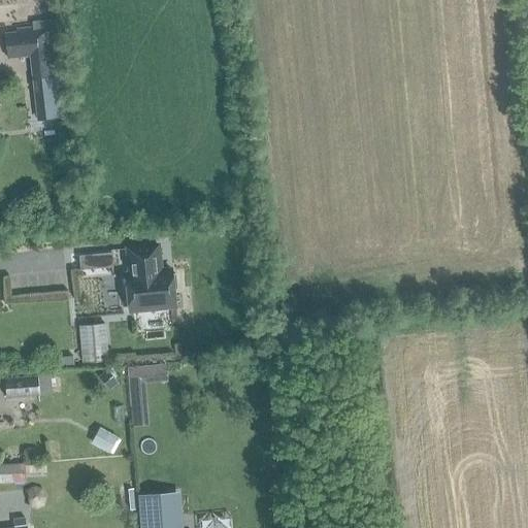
[(4,34),(7,60),(29,58),(32,80),(55,77),(50,29),(4,34)]
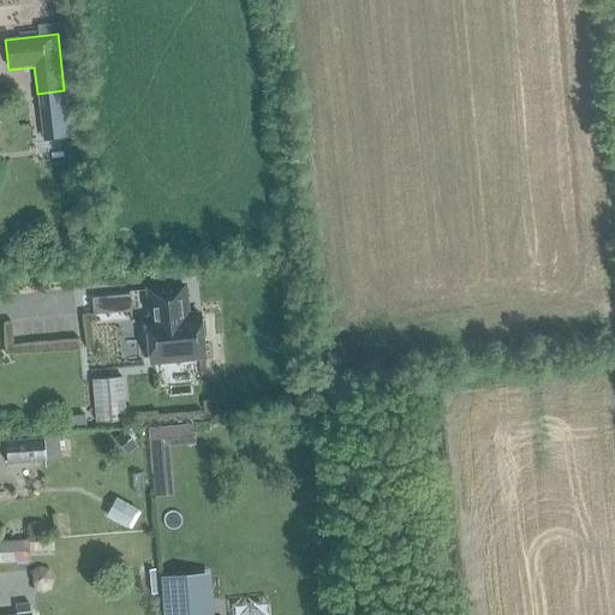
[(64,90),(37,94),(41,127),(72,124),(72,119),(69,89),(64,90)]
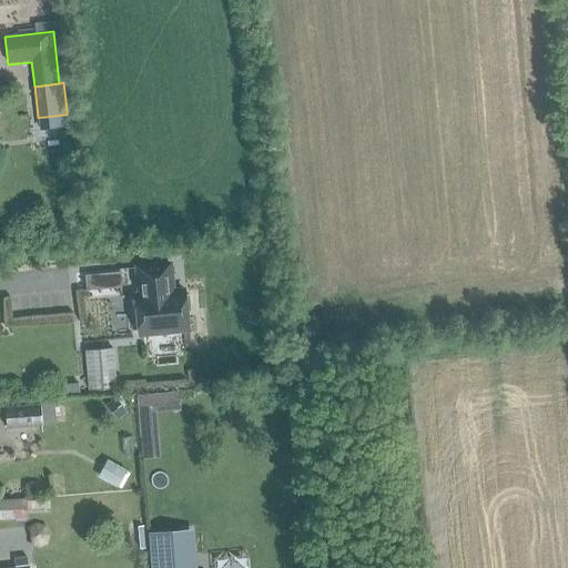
[(135,296),(139,335),(189,331),(186,312),(190,312),(189,296),(184,296),(184,291),(172,293),(170,265),(137,269),(140,295),(135,296)]
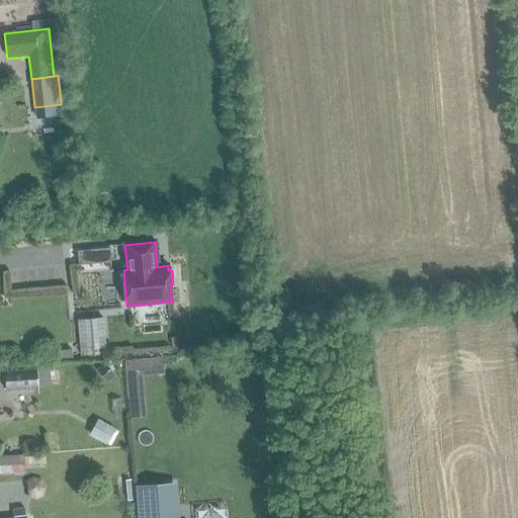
[(80,262),(111,262),(111,249),(80,248),(80,262)]
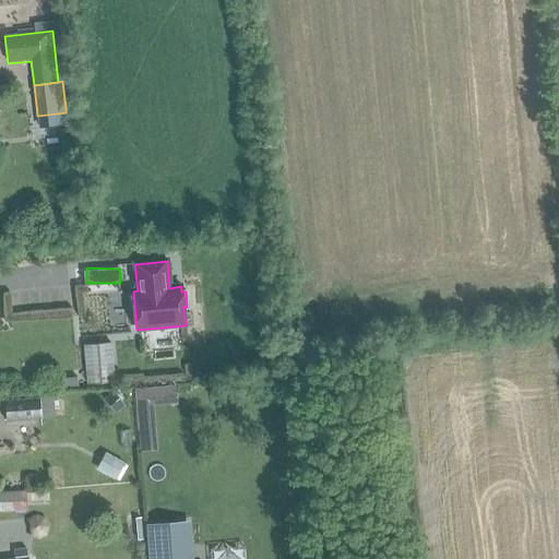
[(111,343),(84,345),(87,385),(115,383),(111,343)]
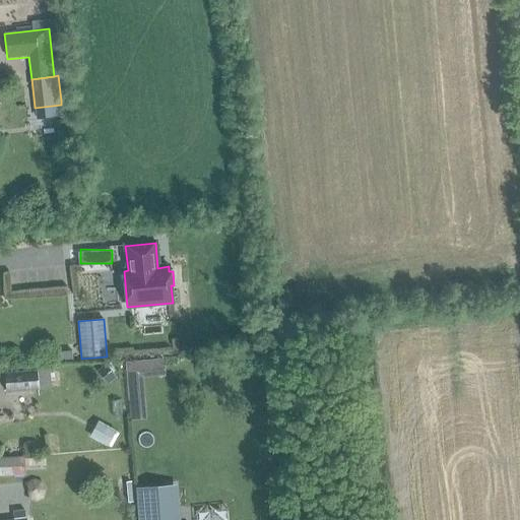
[(71,352),(59,353),(60,362),(72,361),(71,352)]
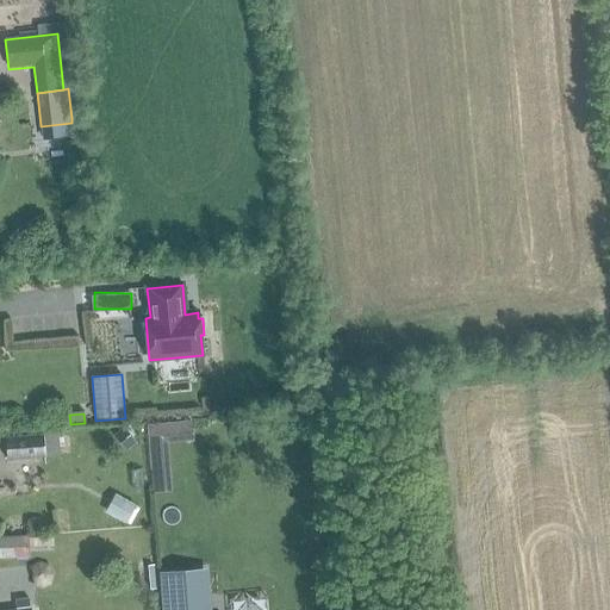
[(193,419),(149,423),(155,492),(174,491),(169,441),(194,439),(193,419)]
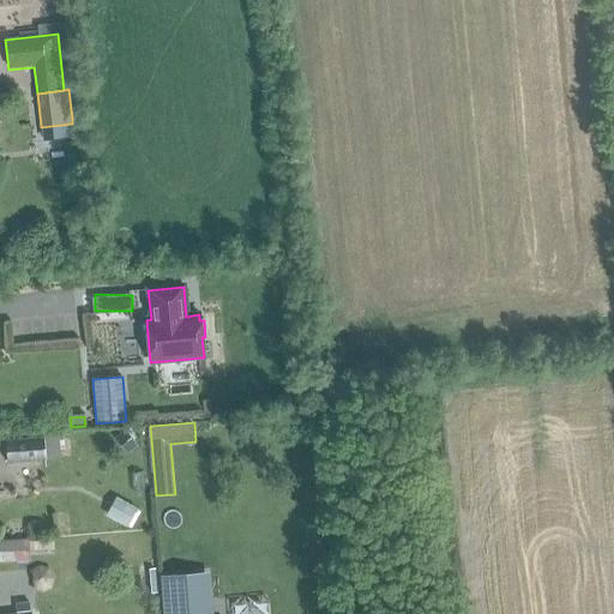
[(124,433),(114,441),(126,456),(137,447),(124,433)]
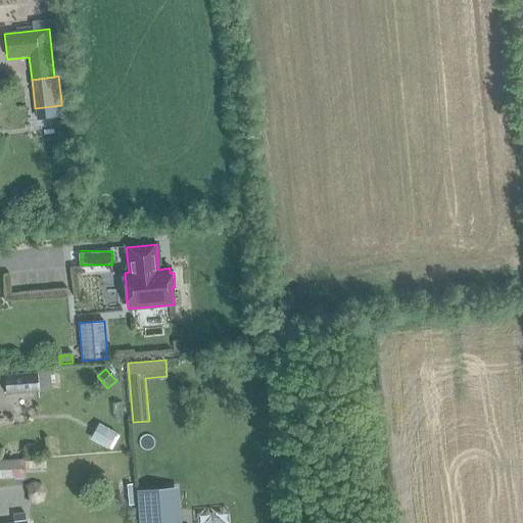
[(44,374),(5,376),(7,395),(39,393),(38,385),(45,385),(44,374)]
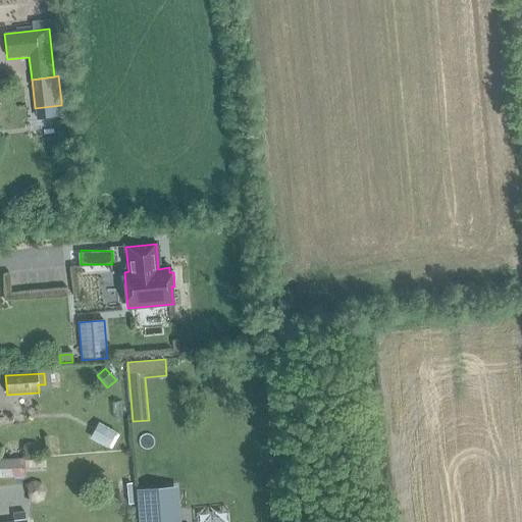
[(108,429),(102,442),(110,447),(116,434),(108,429)]
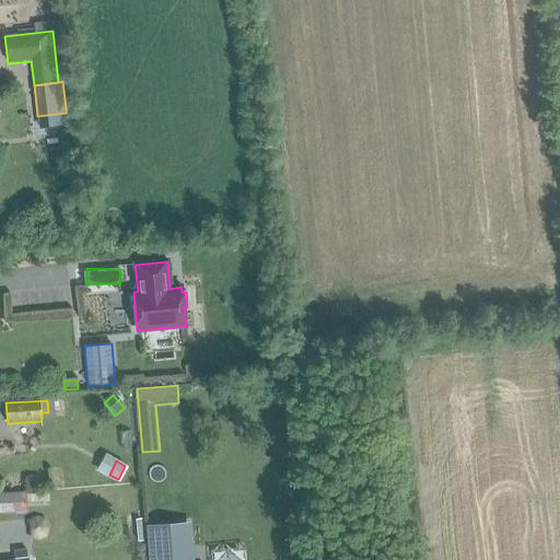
[(0,504),(13,503),(13,513),(26,513),(25,492),(0,493),(0,504)]
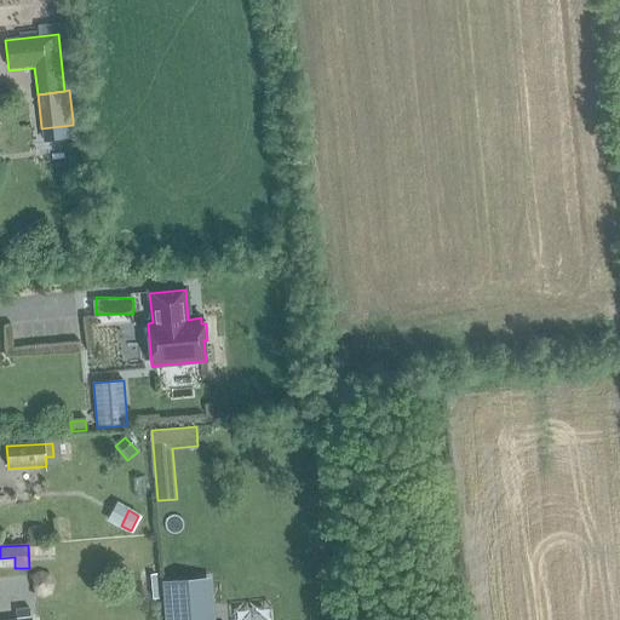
[(38,573),(28,578),(32,583),(32,589),(33,593),(30,596),(41,600),(51,595),(53,585),(49,575),(38,573)]
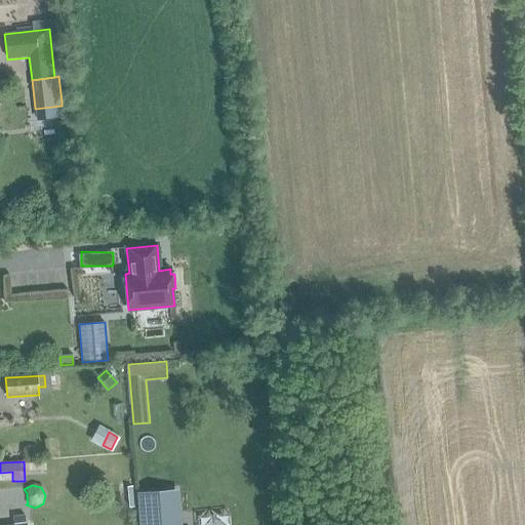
[(24,524),(23,516),(11,518),(11,524),(24,524)]
